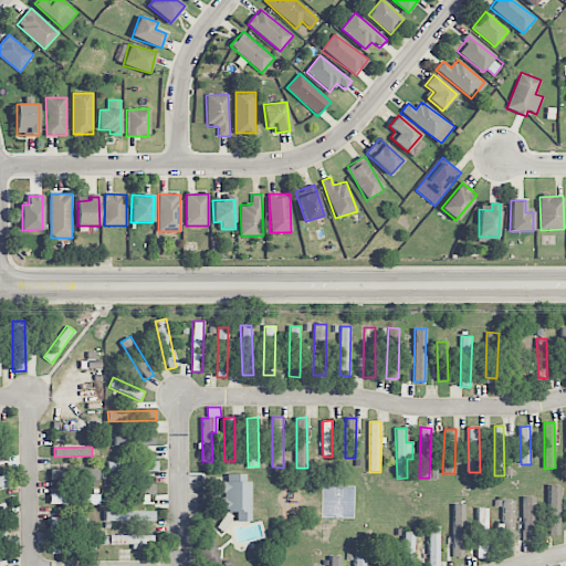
[(158,471),(158,460),(108,461),(108,472),(158,471)]
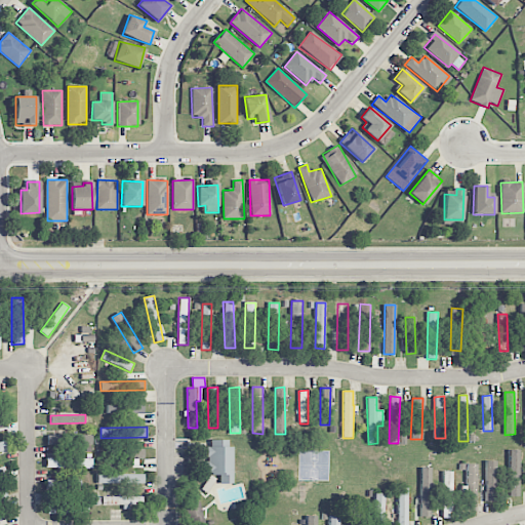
[(91,435),(47,435),(47,445),(92,445),(91,435)]
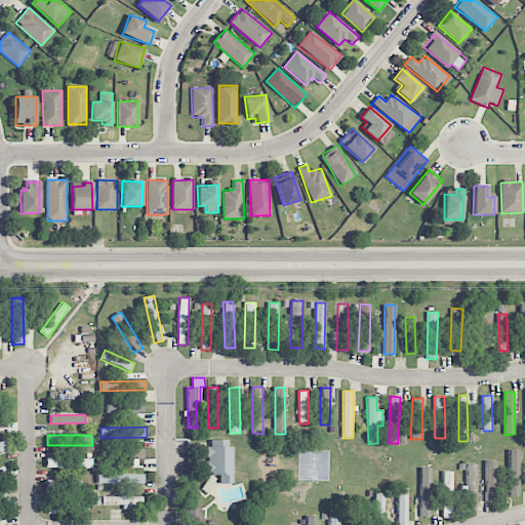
[(232,483),(232,440),(207,440),(206,475),(219,475),(219,483),(232,483)]
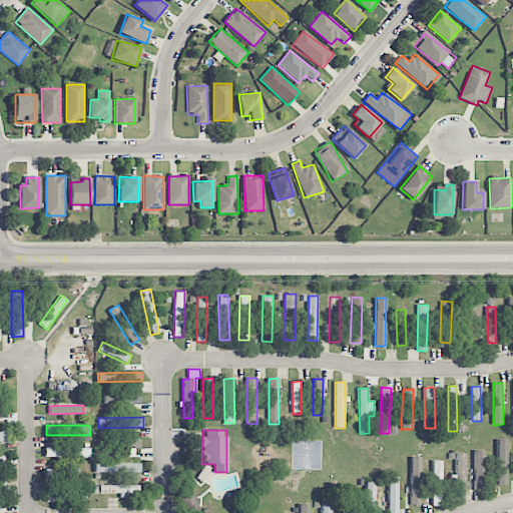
[(508,440),(498,440),(497,485),(506,486),(508,440)]
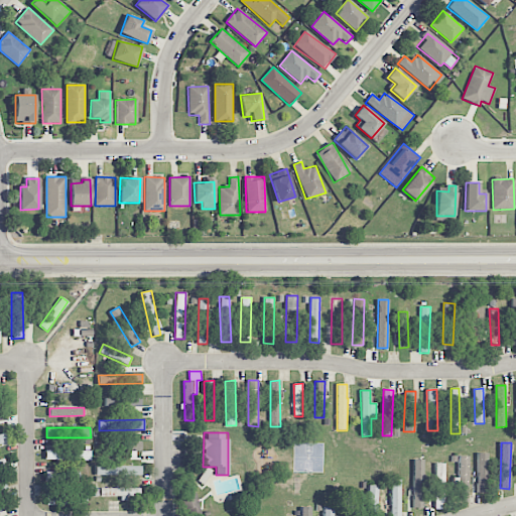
[(45,460),(91,461),(91,452),(45,449),(45,460)]
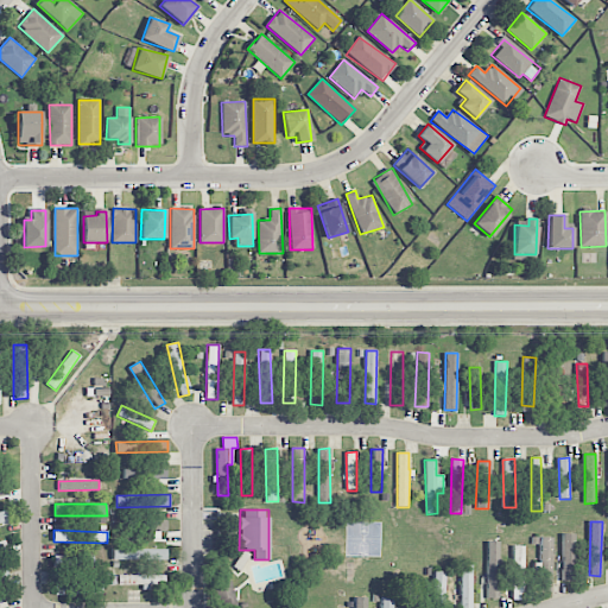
[(563,581),(576,580),(575,533),(563,534),(563,581)]
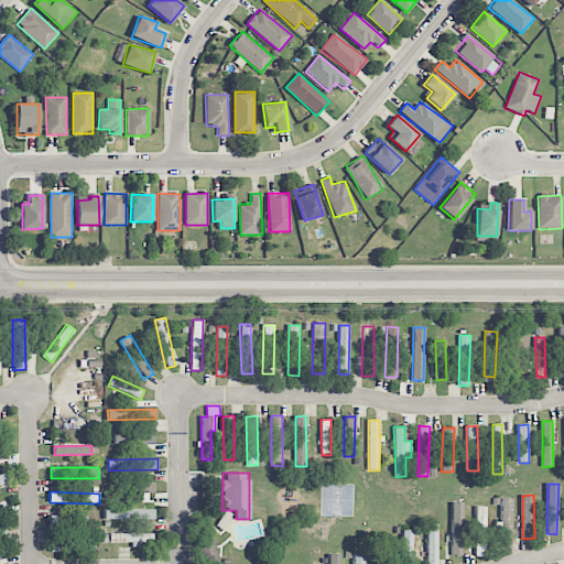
[(501,522),(495,522),(495,544),(511,544),(512,499),(501,498),(501,522)]
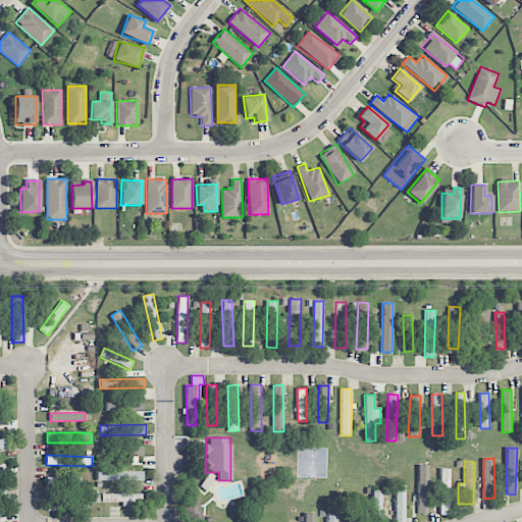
[(428,465),(419,465),(418,514),(428,514),(428,465)]
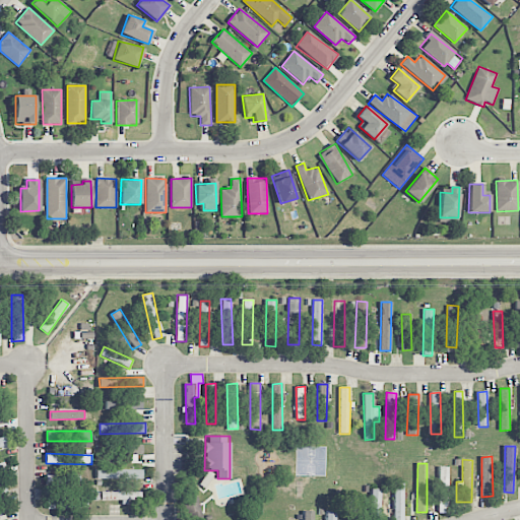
[(439,513),(448,513),(448,467),(439,467),(439,513)]
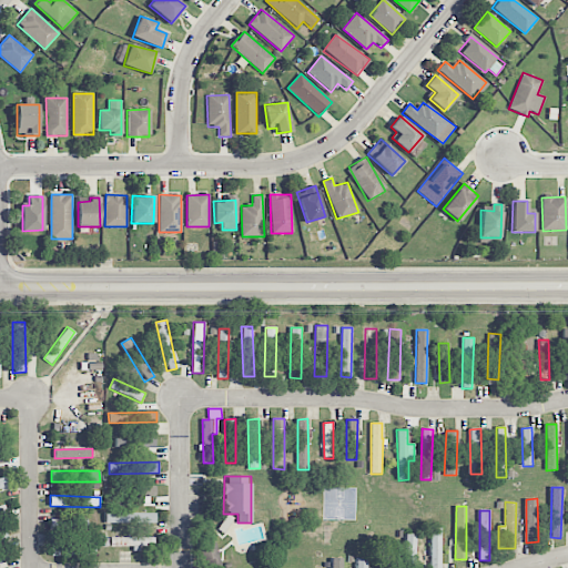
[(105,523),(155,524),(155,514),(105,513),(105,523)]
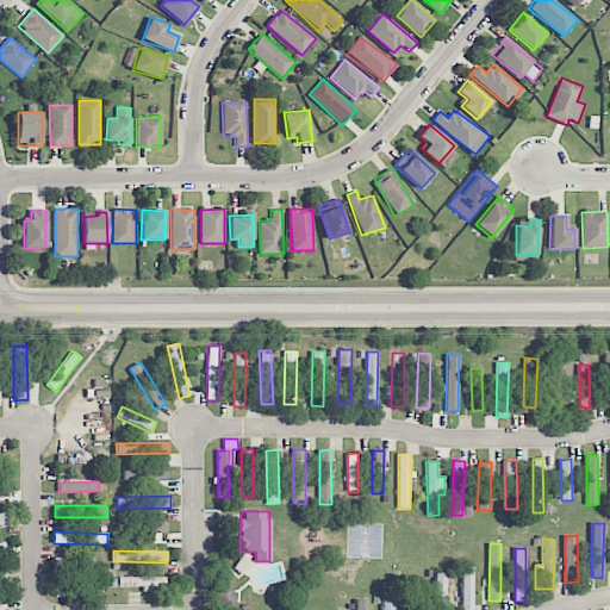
[(94,558),(54,556),(54,568),(94,568),(94,558)]
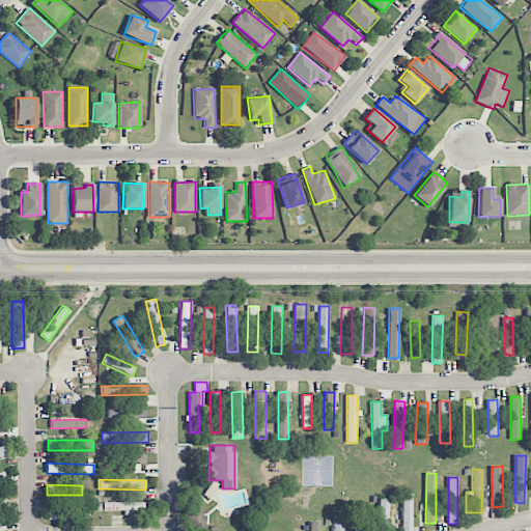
[(402,530),(412,530),(412,493),(402,494),(402,530)]
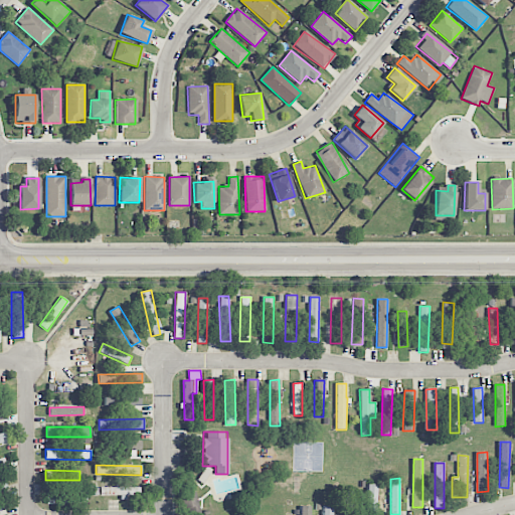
[(366,514),(376,514),(377,484),(367,484),(366,514)]
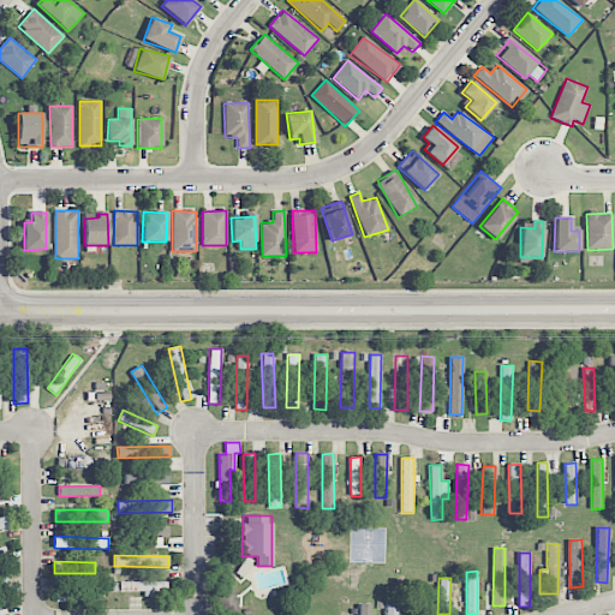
[(219,608),(227,607),(230,614),(239,613),(232,580),(214,584),(219,608)]
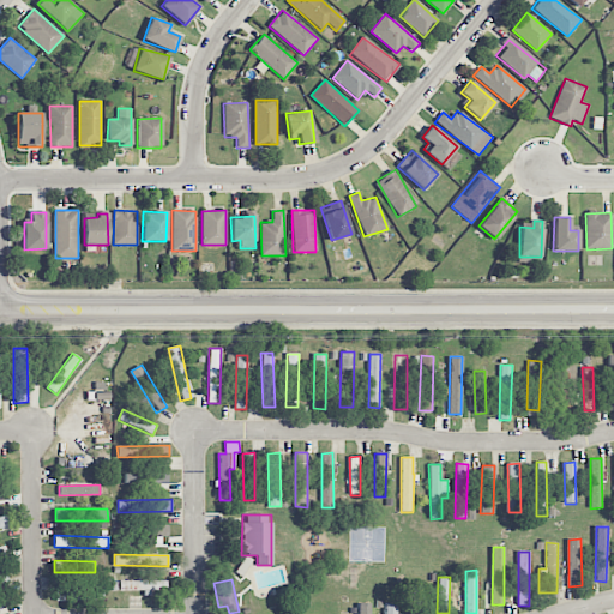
[(148,590),(166,590),(166,581),(119,581),(119,590),(148,590)]
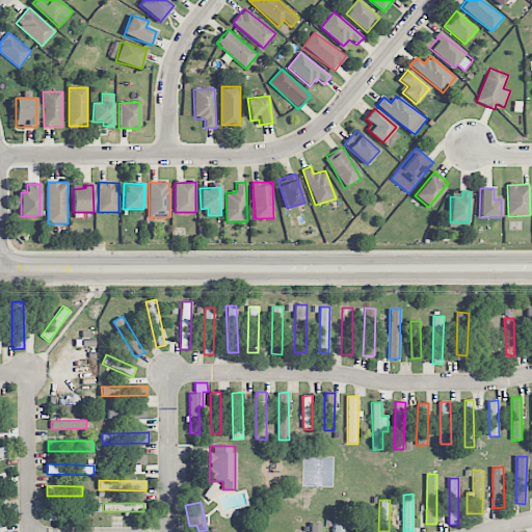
[(87,505),(47,507),(48,522),(88,520),(87,505)]
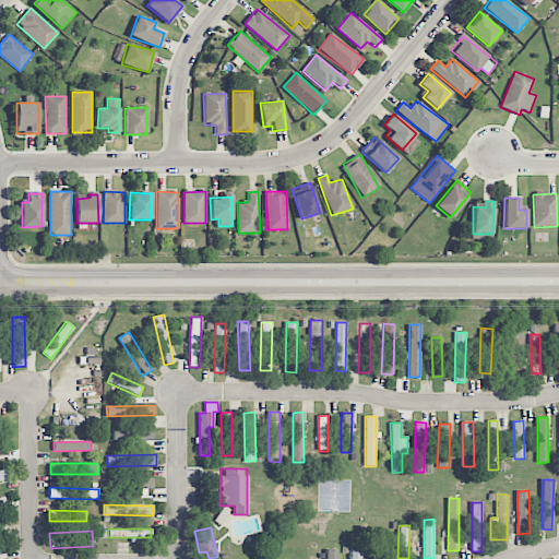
[(325,558),(336,558),(336,549),(326,549),(325,558)]
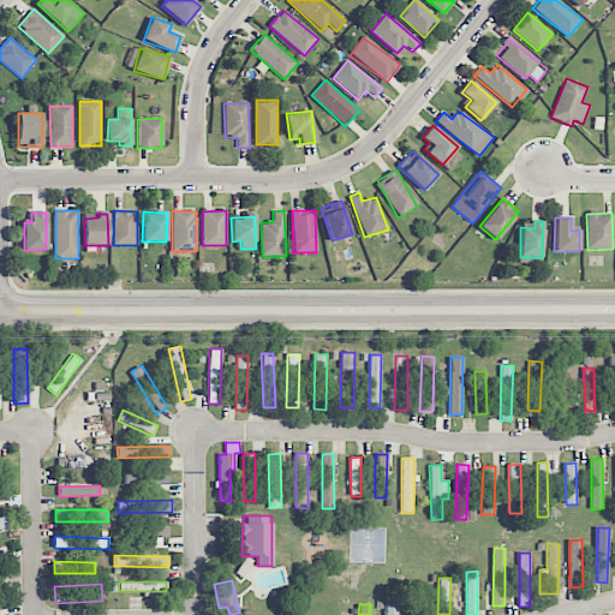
[(396,614),(396,604),(386,605),(384,614),(396,614)]
